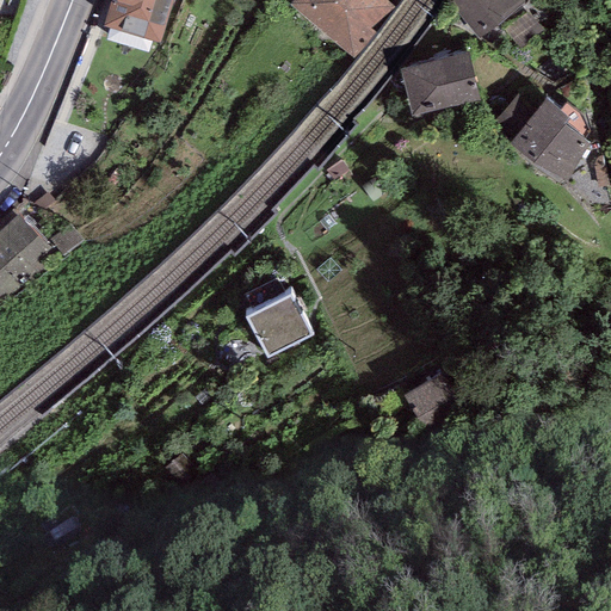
[(173,0),(110,0),(103,26),(160,44),(173,0)]
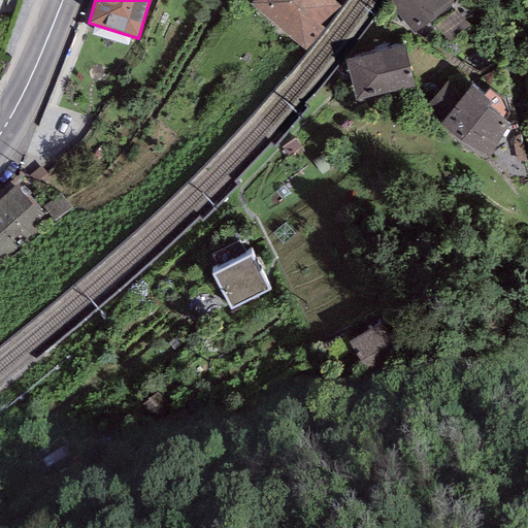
[(342,6),(334,0),(252,0),(250,4),(305,51),(342,6)]
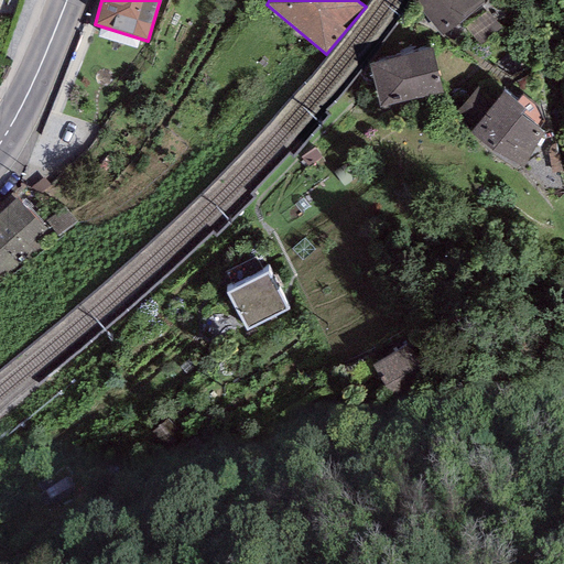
[(484,0),(420,0),(414,6),(443,38),(485,1),(484,0)]
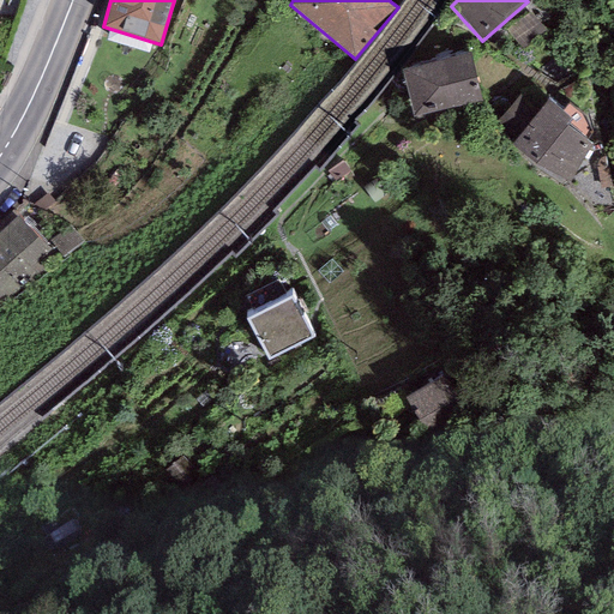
[(470,55),(402,71),(413,116),(481,100),(470,55)]
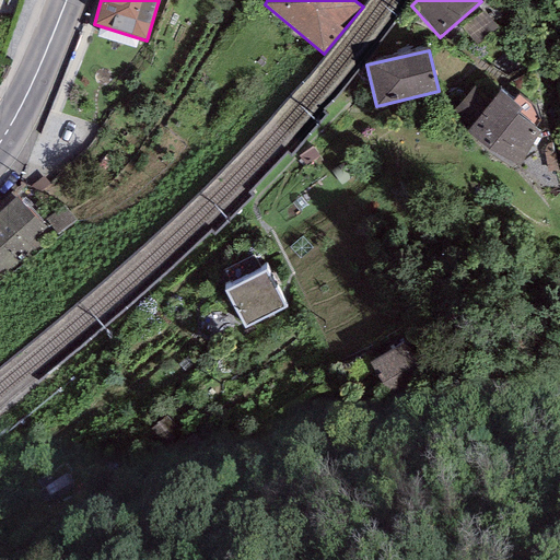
[(473,86),(450,116),(468,130),(517,166),(543,133),(518,115),(523,109),(499,92),(492,101),(473,86)]
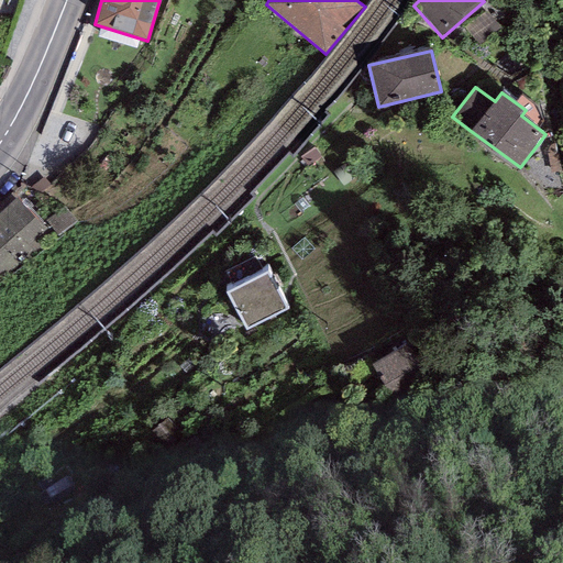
[(54,240),(19,199),(0,213),(0,282),(1,284),(54,240)]
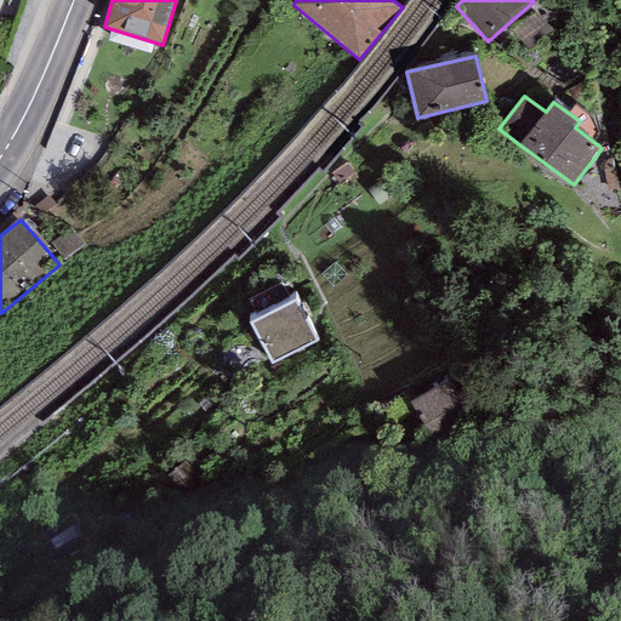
[(297,300),(250,324),(272,364),(318,340),(297,300)]
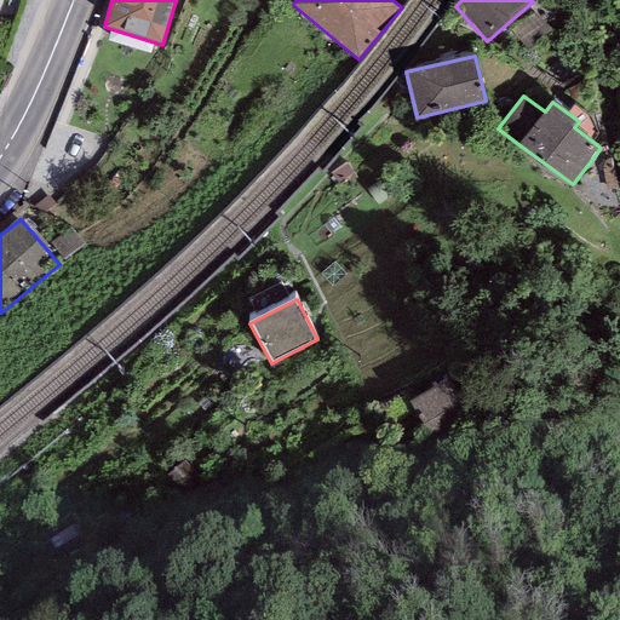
[(452,377),(409,403),(434,440),(475,413),(452,377)]
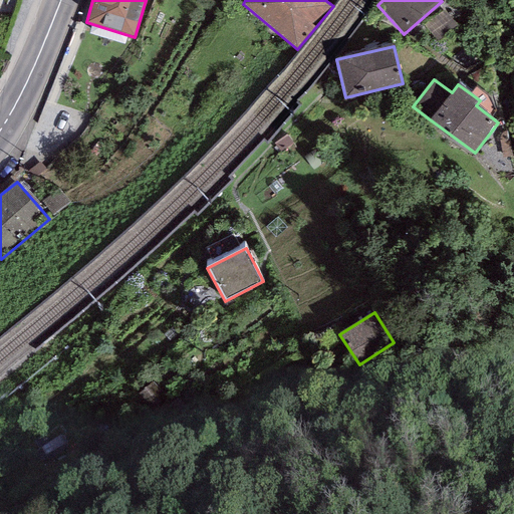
All buildings are outlined.
